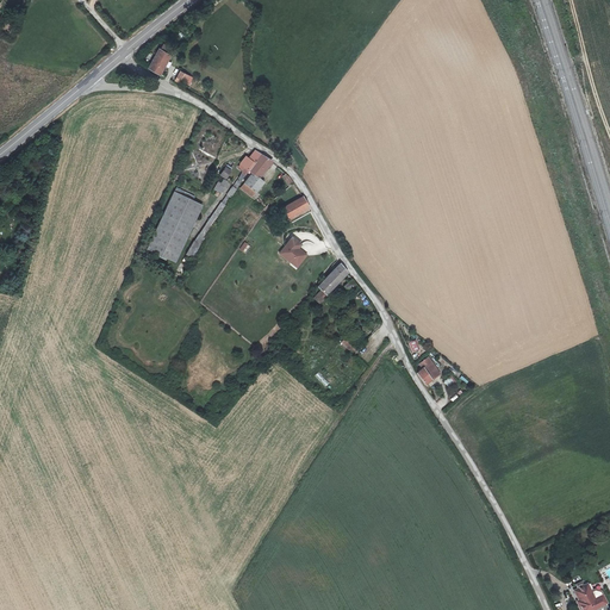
[(149,67),(161,74),(170,55),(160,48),(149,67)]
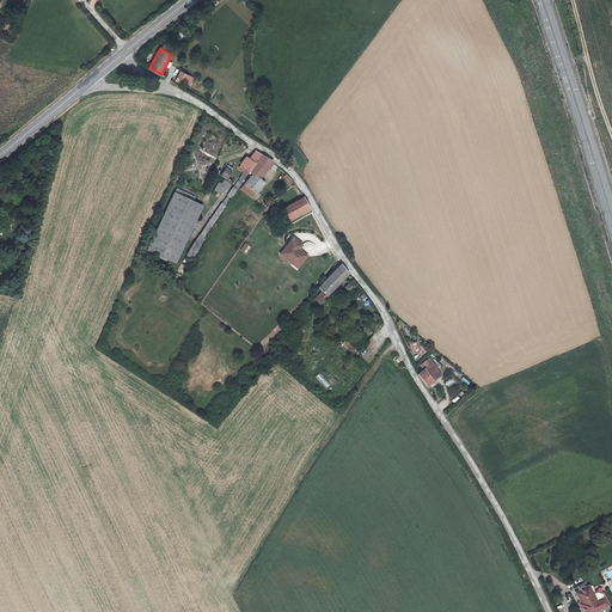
[(176,80),(182,84),(183,81),(184,83),(185,80),(189,74),(182,71),(176,80)]
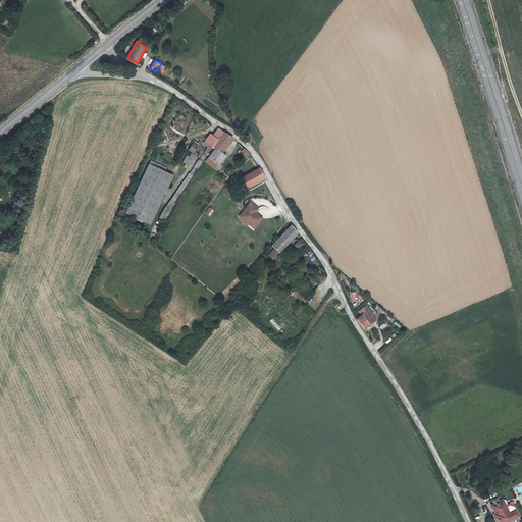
[(212,147),(223,133),(218,129),(212,136),(210,134),(206,140),(204,143),(207,146),(209,144),(212,147)]
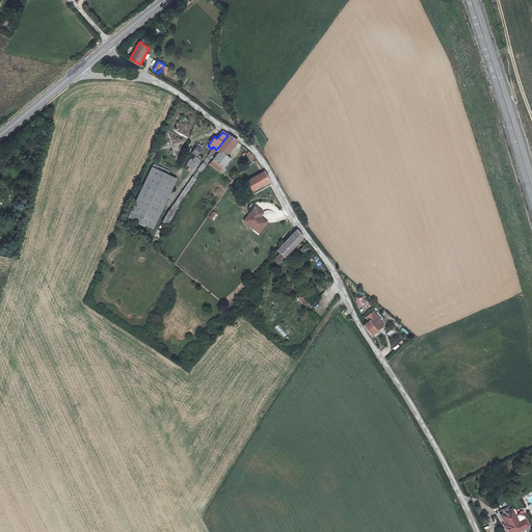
[(218,164),(222,167),(230,158),(225,155),(237,140),(228,135),(216,150),(220,151),(213,160),(218,164)]
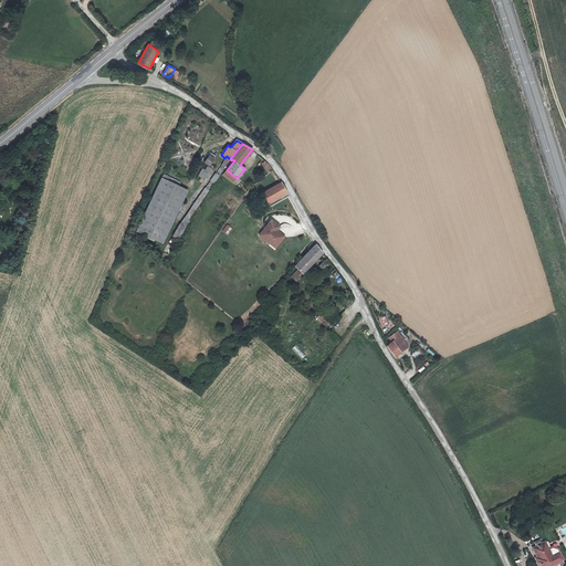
[(209,166),(213,159),(209,156),(205,163),(209,166)]
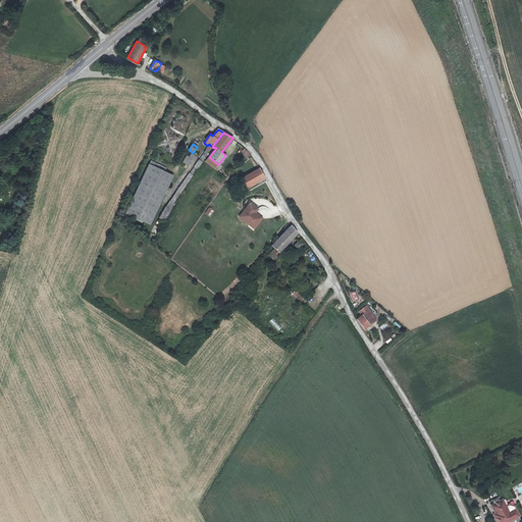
[(242,151),(244,154),(248,159),(251,157),(245,149),(242,151)]
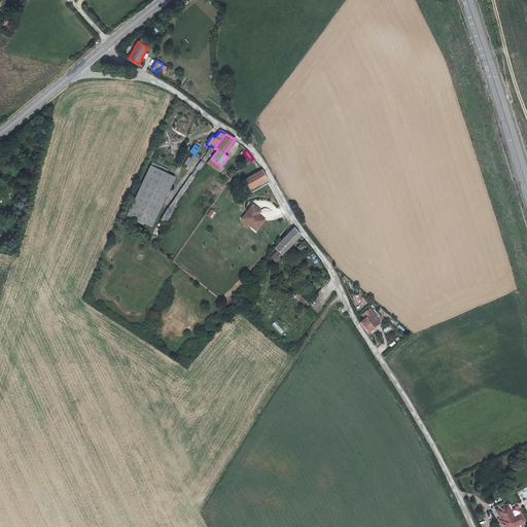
[(184,164),(190,167),(197,156),(194,154),(191,159),(188,156),(184,164)]
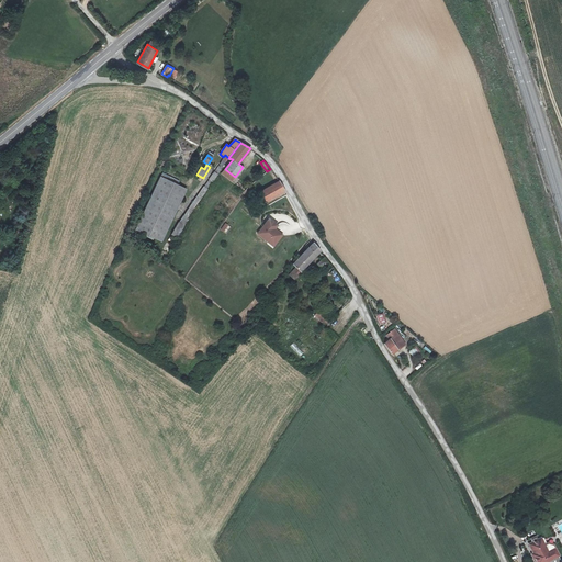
[(231,173),(225,169),(222,172),(233,181),(235,177),(231,173)]
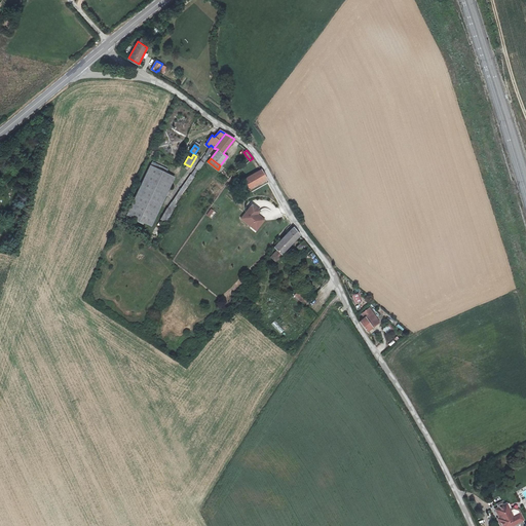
[(126,215),(135,218),(143,222),(151,226),(175,178),(158,170),(159,165),(152,162),(150,165),(126,215)]
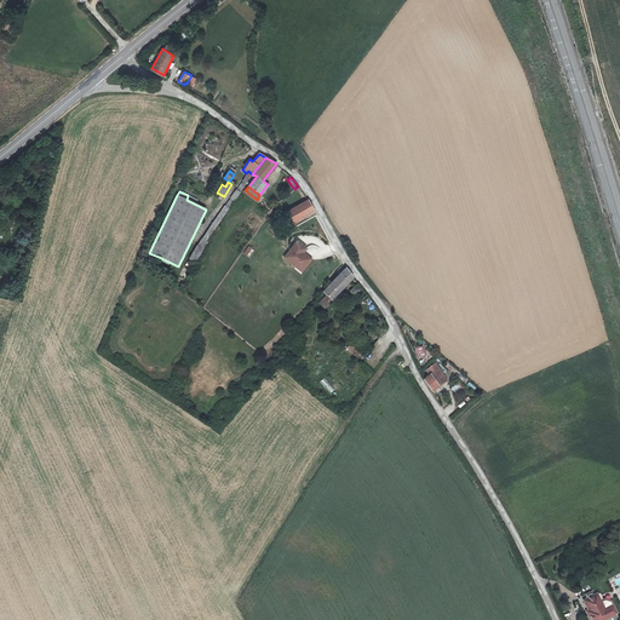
[(287,212),(290,216),(290,217),(293,223),(314,211),(308,200),(287,212)]
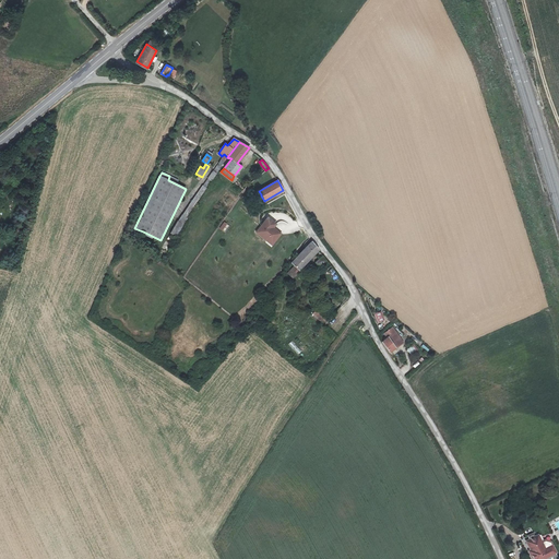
[(269,219),(257,234),(268,242),(271,239),(275,242),(280,237),(272,230),(274,229),(276,226),(269,219)]
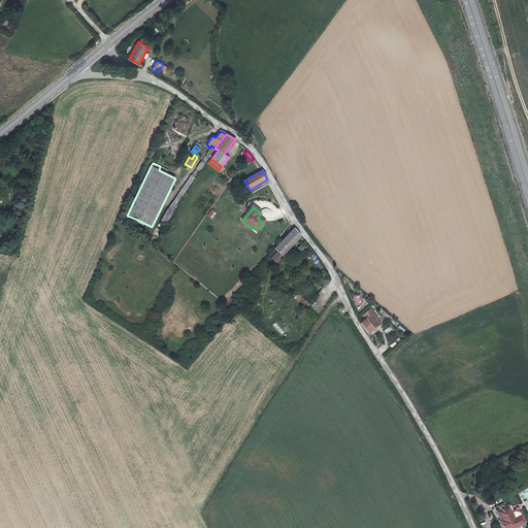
[(172,212),(168,209),(167,209),(161,220),(166,223),(167,224),(172,212)]
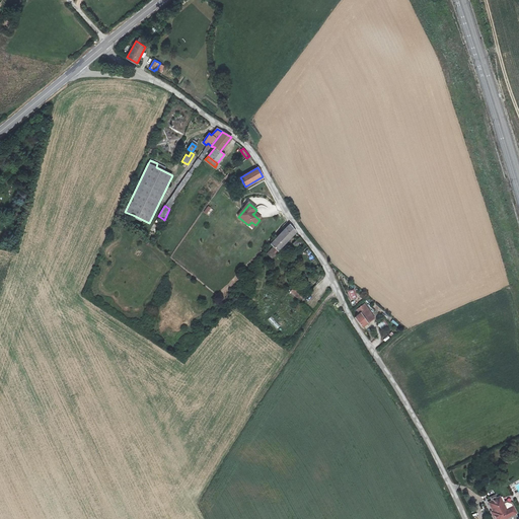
[(210,216),(213,210),(208,206),(204,212),(210,216)]
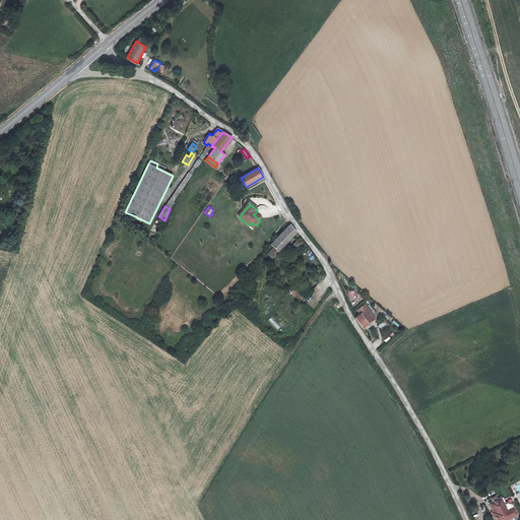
[(281,248),(284,244),(296,233),(289,224),(270,244),(277,251),(281,248)]
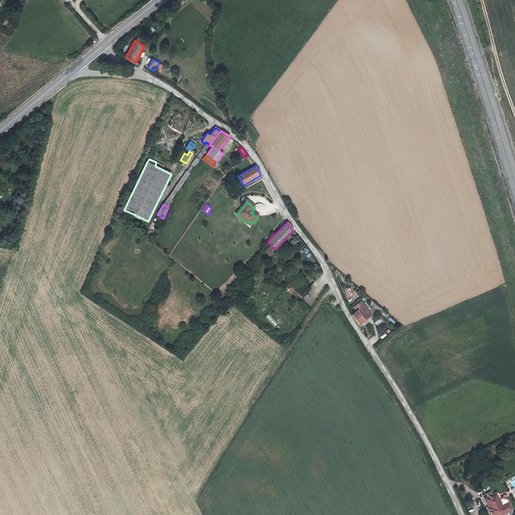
[(307,254),(310,251),(298,235),(291,241),(294,245),(297,242),(307,254)]
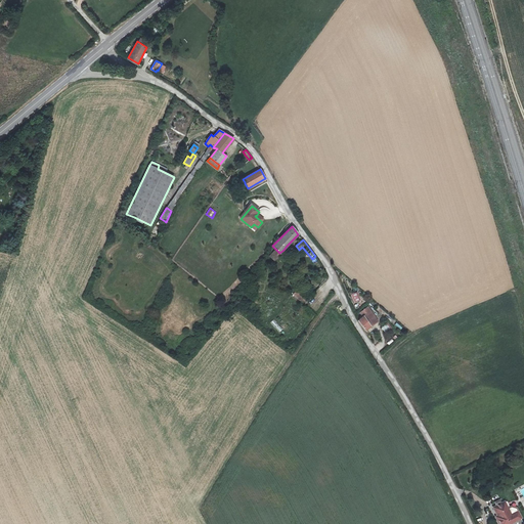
[(275,251),(270,256),(274,261),(280,256),(275,251)]
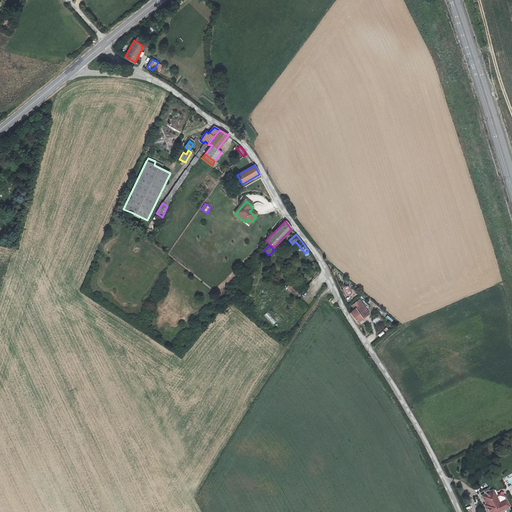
[(343,287),(346,296),(353,293),(350,285),(343,287)]
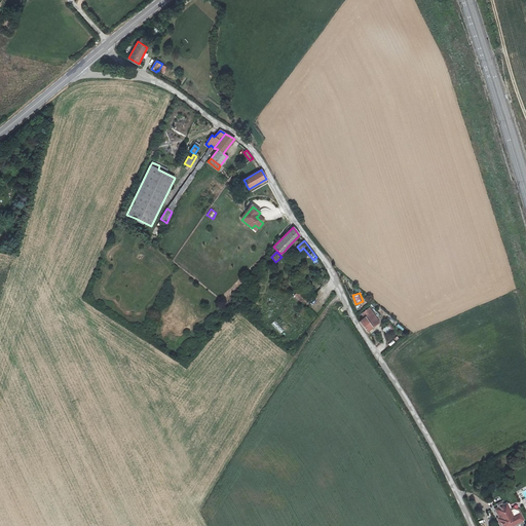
[(373,327),(379,323),(369,308),(361,313),(364,317),(366,316),(373,327)]
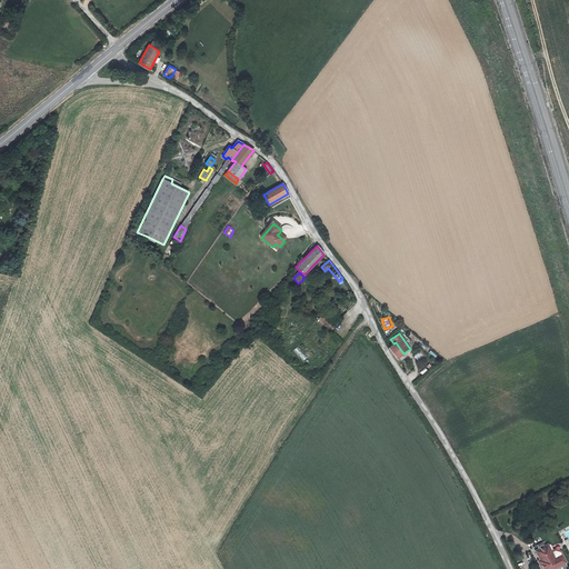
[(396,359),(403,353),(396,342),(393,343),(388,348),(396,359)]
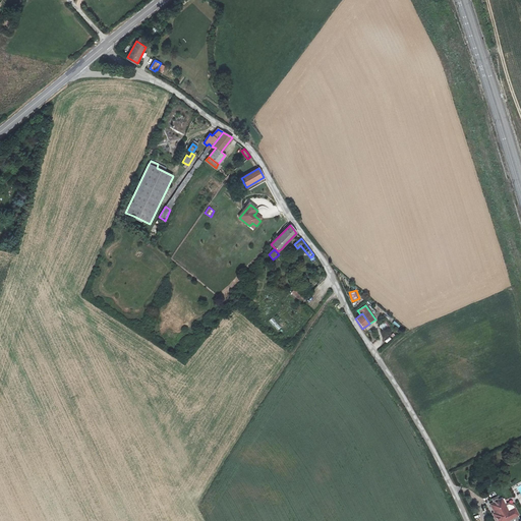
[(272,319),(269,322),(278,330),(281,328),(272,319)]
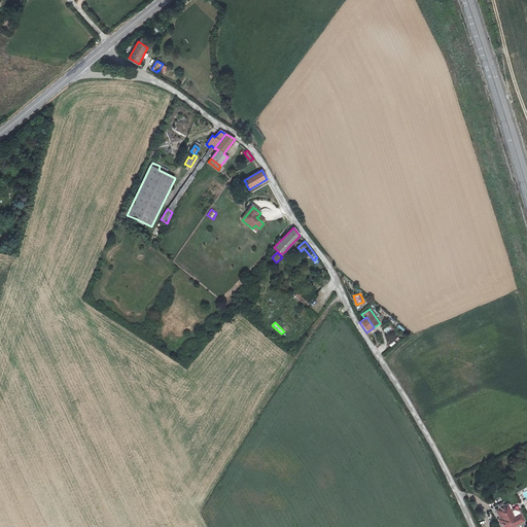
[(384,330),(386,334),(392,328),(390,325),(384,330)]
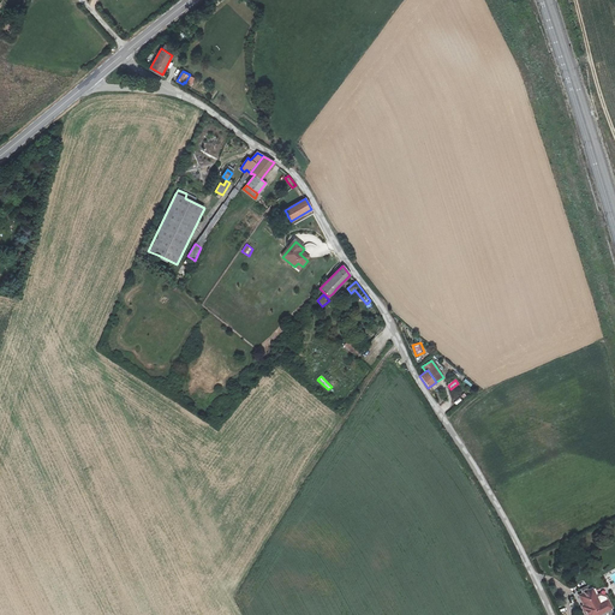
[(587,591),(583,593),(579,596),(584,605),(585,608),(583,609),(585,614),(596,614),(611,608),(608,601),(599,604),(592,589),(587,591)]
